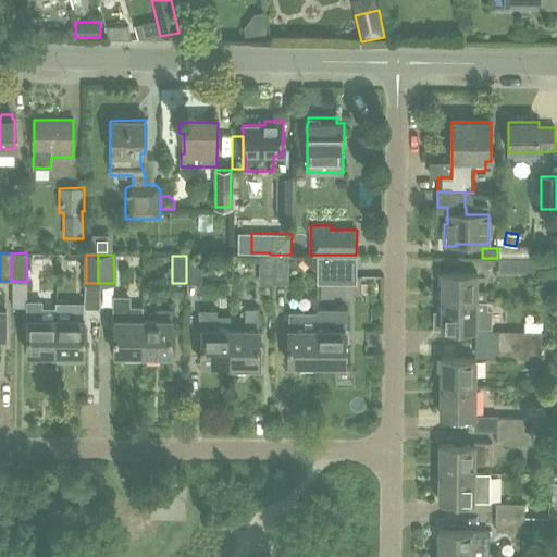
[(200,256),(186,256),(186,283),(201,283),(200,256)]
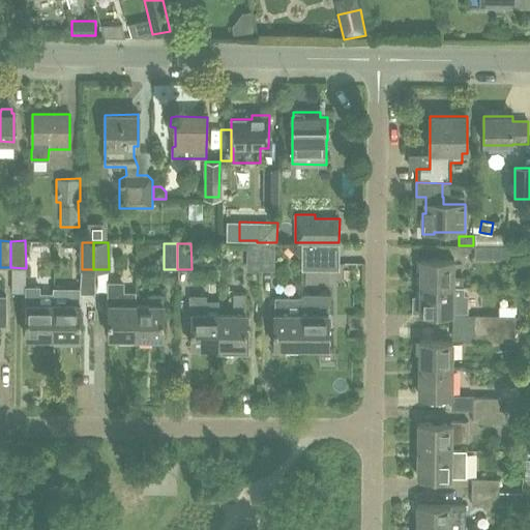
[(246,270),(260,270),(260,243),(246,243),(246,270)]
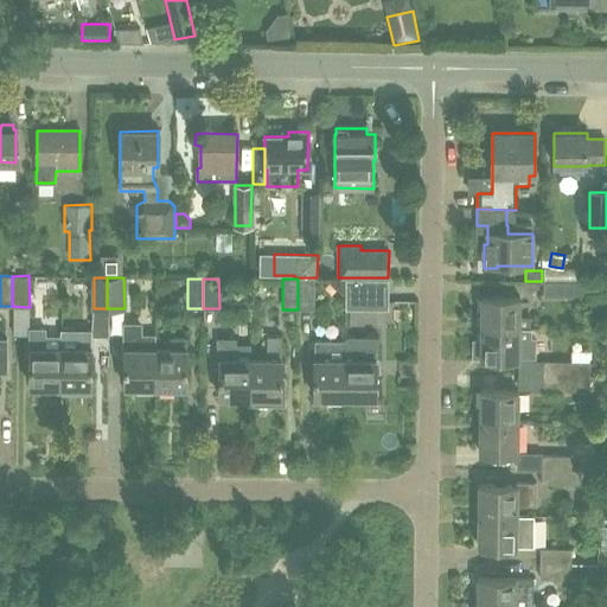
[(314,279),(298,279),(298,310),(313,310),(314,279)]
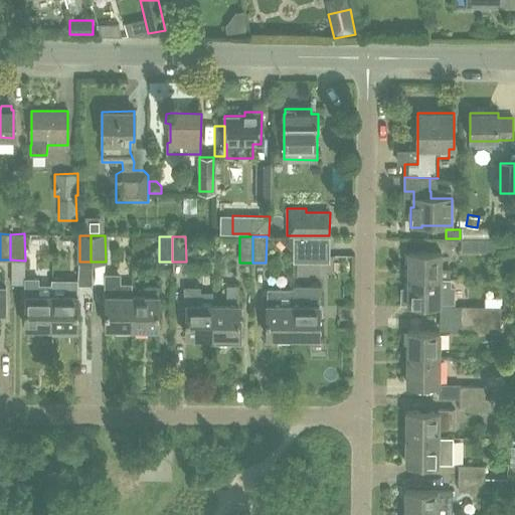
[(294,237),(294,262),(329,262),(329,237),(294,237)]
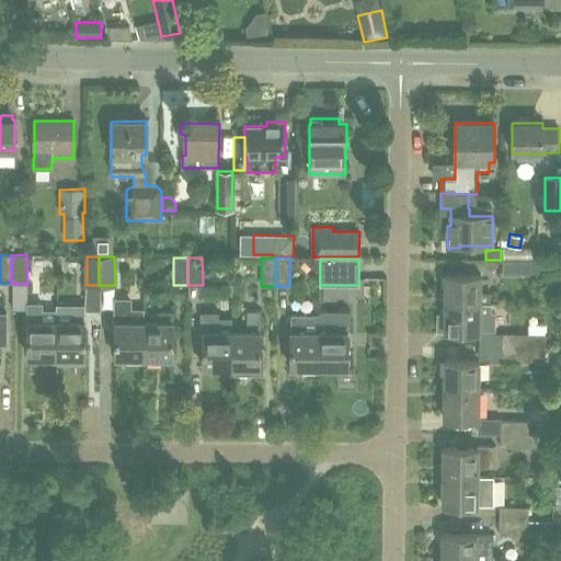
[(502,274),(530,275),(530,272),(540,272),(540,261),(502,260),(502,274)]
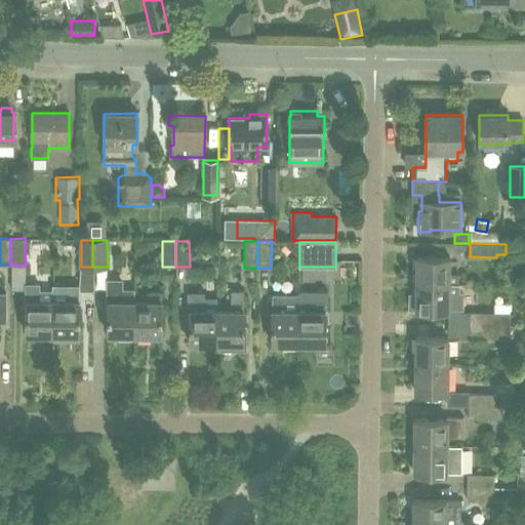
[(416,256),(415,284),(458,284),(458,274),(449,274),(449,257),(416,256)]
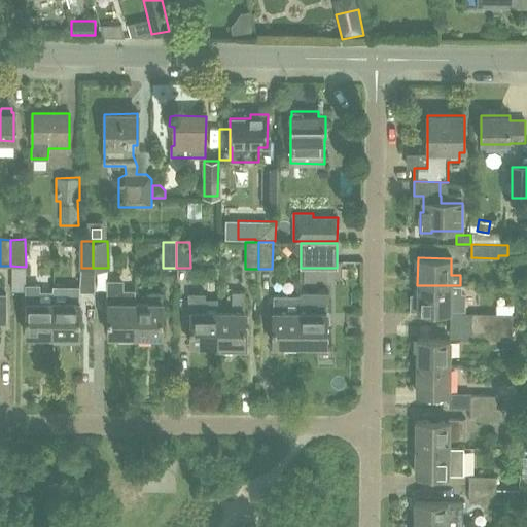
[(108,281),(108,302),(108,336),(134,336),(135,302),(134,302),(134,289),(120,289),(120,281),(108,281)]
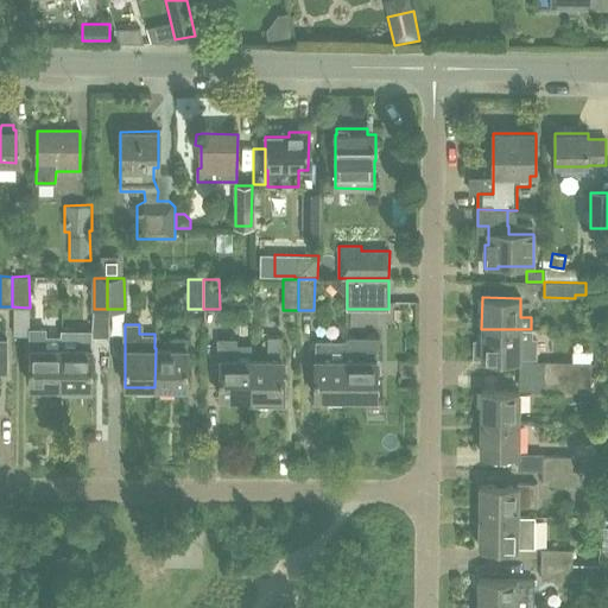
[(29,347),(29,386),(59,387),(59,348),(59,335),(45,335),(45,328),(30,328),(30,347),(29,347)]
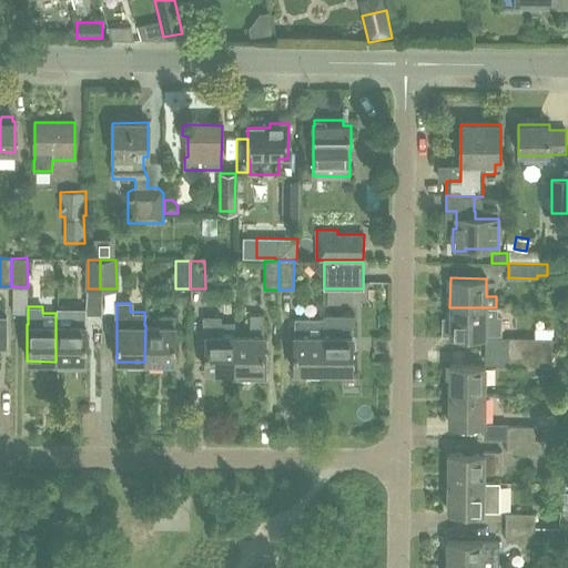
[(56,325),(56,362),(58,362),(58,368),(85,368),(85,362),(85,325),(85,315),(85,307),(57,307),(56,307),(56,313),(56,325)]
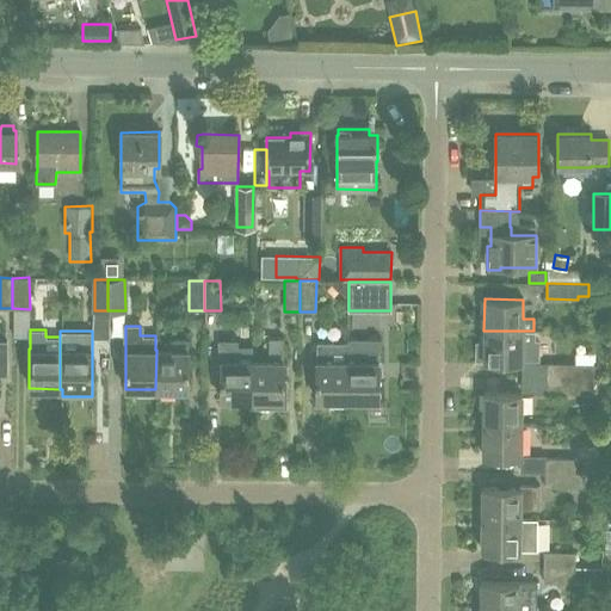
[(522,362),(522,359),(537,359),(538,341),(534,341),(534,331),(483,331),(483,360),(522,362)]
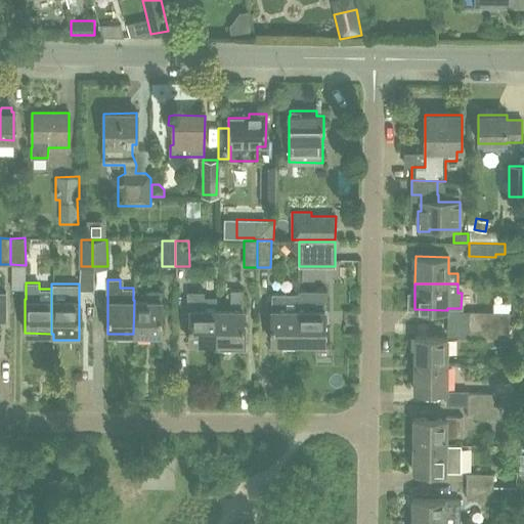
[(148,291),(148,300),(134,300),(133,334),(161,334),(161,300),(161,291),(148,291)]
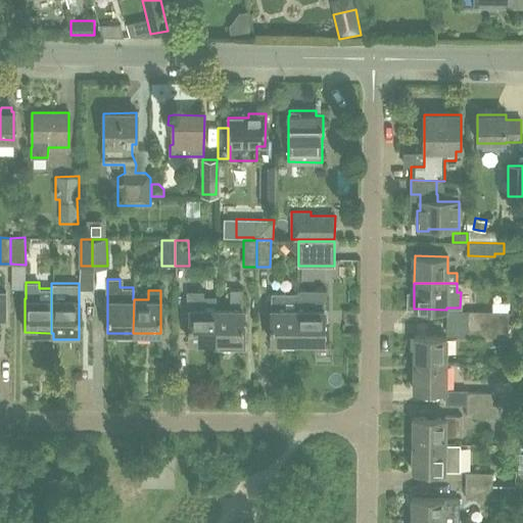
[(242,308),(241,308),(241,290),(229,290),(229,308),(215,308),(215,342),(219,342),(219,348),(244,348),(244,328),(242,328),(242,308)]
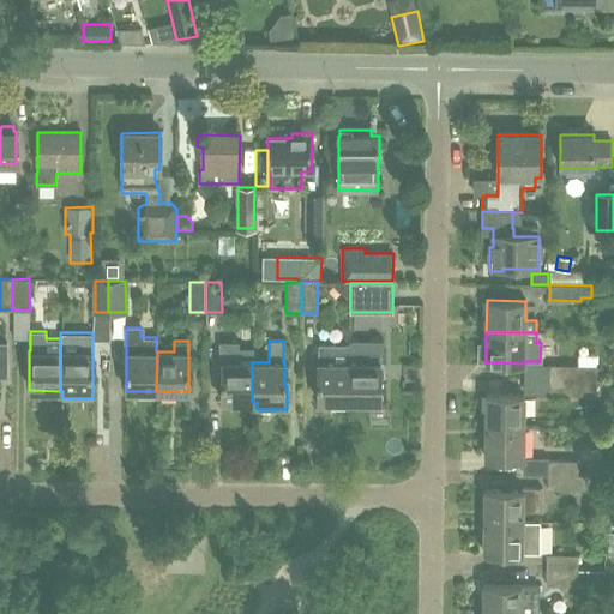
[(349,344),(349,363),(348,402),(380,403),(380,341),(349,341),(349,344)]
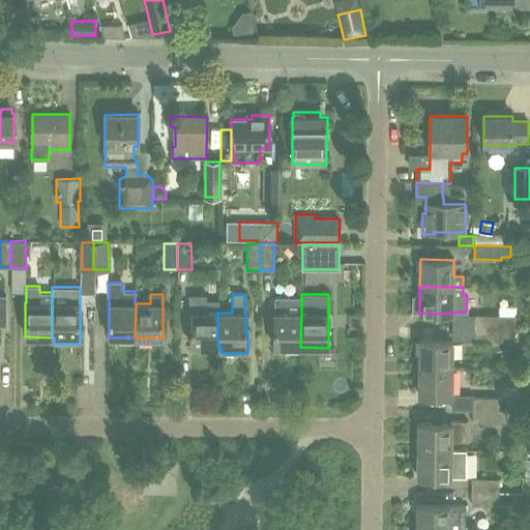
[(207,295),(190,295),(190,347),(217,347),(217,313),(207,313),(207,295)]
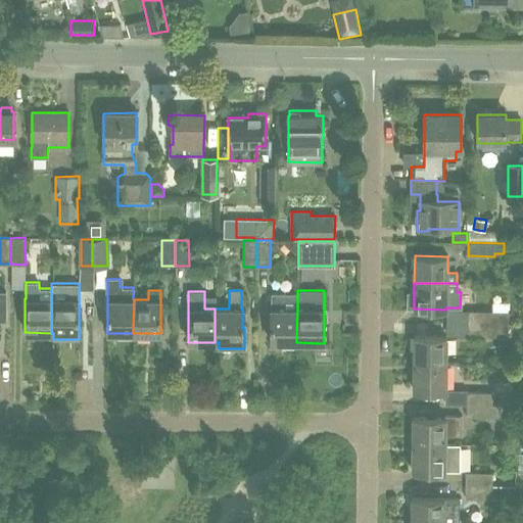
[(296,342),(297,310),(297,293),(271,293),(271,308),(271,342),(296,342)]
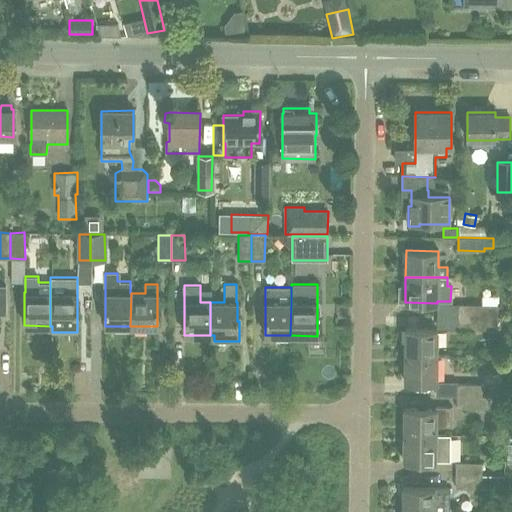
[(507,317),(508,305),(457,304),(457,317),(497,318),(498,318),(498,317),(507,317)]
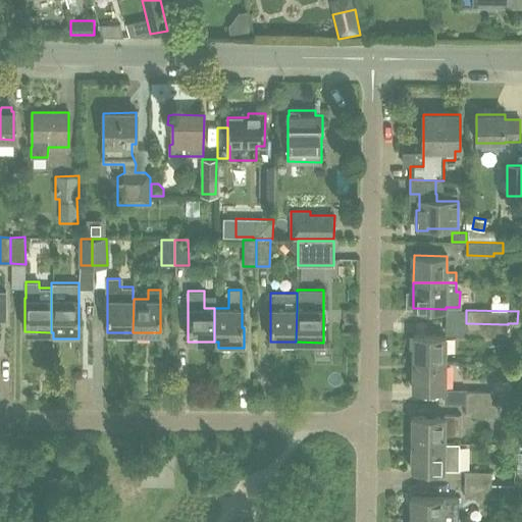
[(508,336),(508,324),(507,324),(466,323),(466,335),(508,336)]
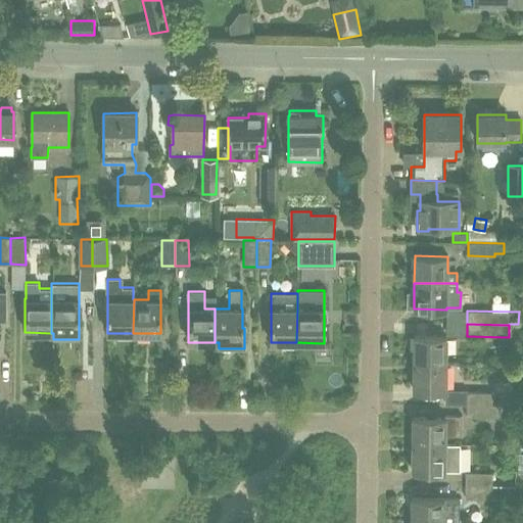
[(414,337),(413,364),(445,364),(446,337),(414,337)]
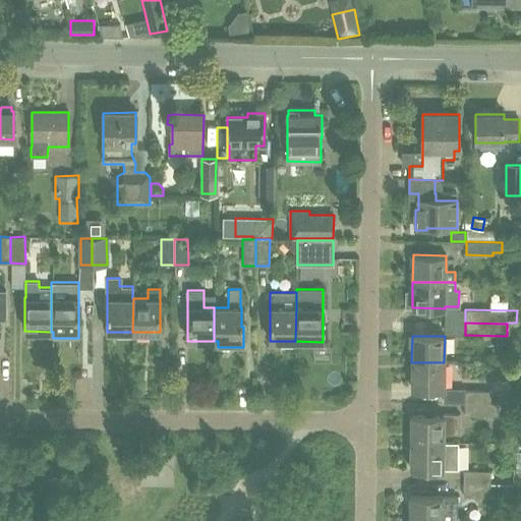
[(444,388),(444,362),(411,362),(411,388),(444,388)]
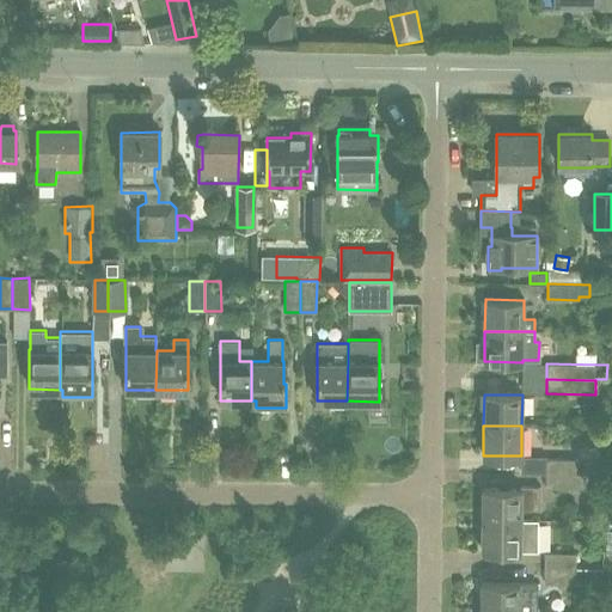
[(545,458),(546,473),(576,473),(576,472),(576,459),(545,458)]
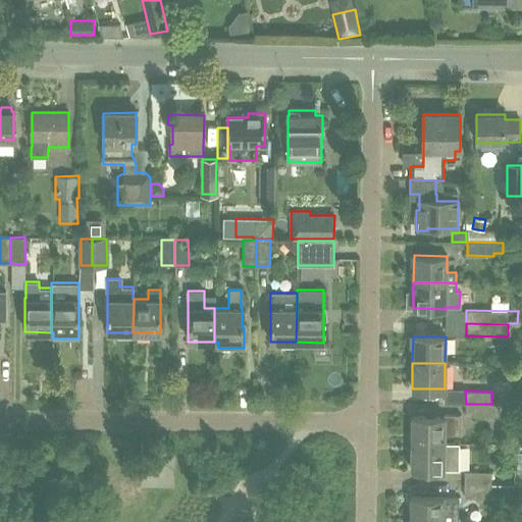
[(466,404),(466,416),(496,416),(496,403),(491,403),(491,404),(466,404)]
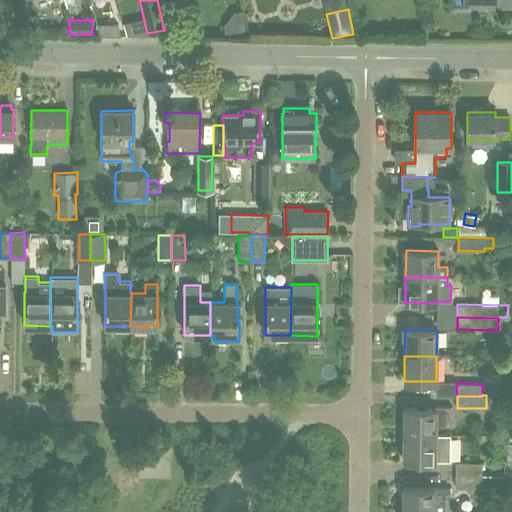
[(436,406),(436,409),(403,408),(403,435),(435,435),(436,426),(452,426),(451,406),(436,406)]
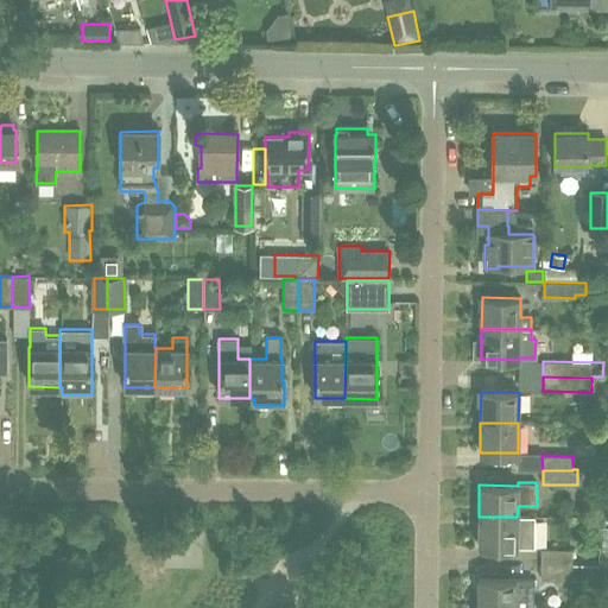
[(479,517),(479,546),(534,548),(534,518),(517,517),(479,517)]
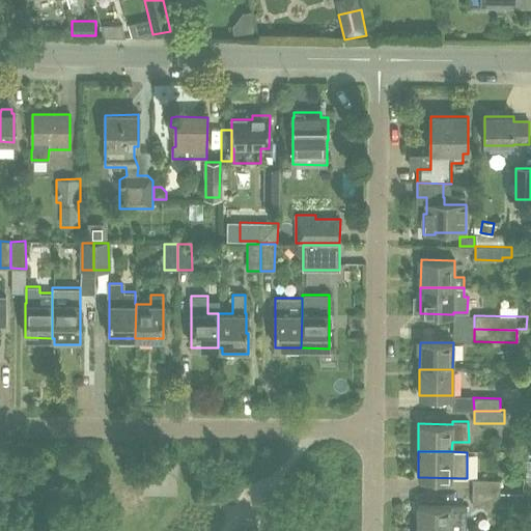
[(472,493),(499,493),(499,480),(472,479),(472,493)]
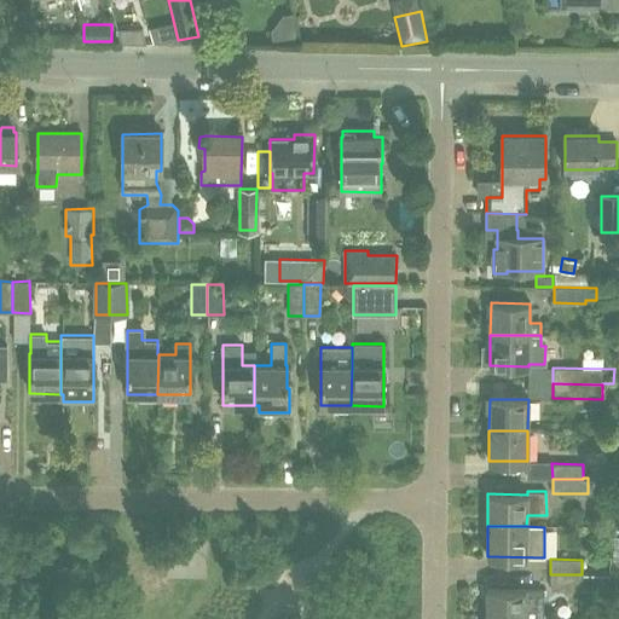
[(582,574),(550,574),(550,589),(582,590),(582,574)]
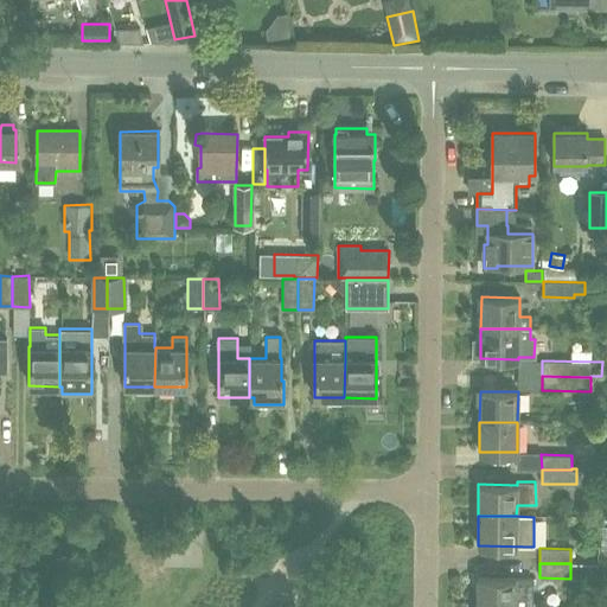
[(477,579),(477,606),(532,606),(532,579),(516,579),(477,579)]
